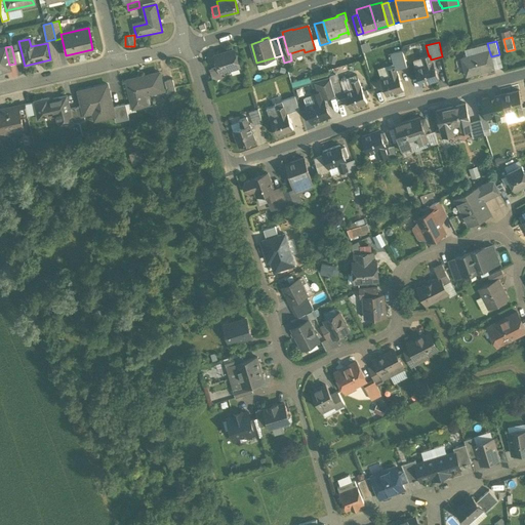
[(5,47),(0,48),(0,68),(9,66),(9,65),(5,47)]
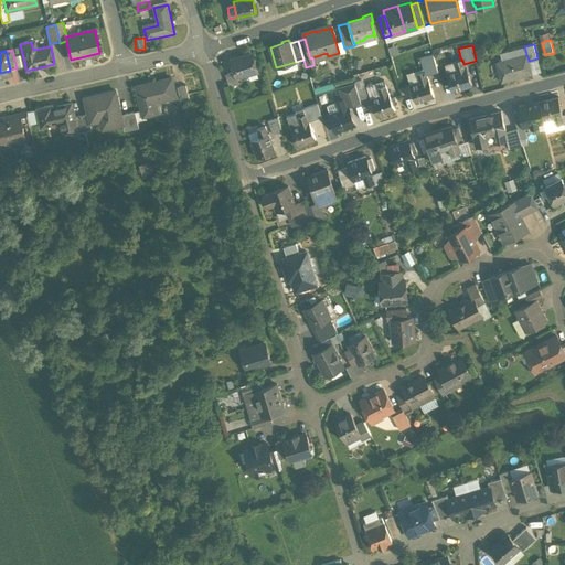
[(252,54),(231,61),(234,73),(235,77),(236,77),(246,74),(246,76),(257,73),(252,54)]
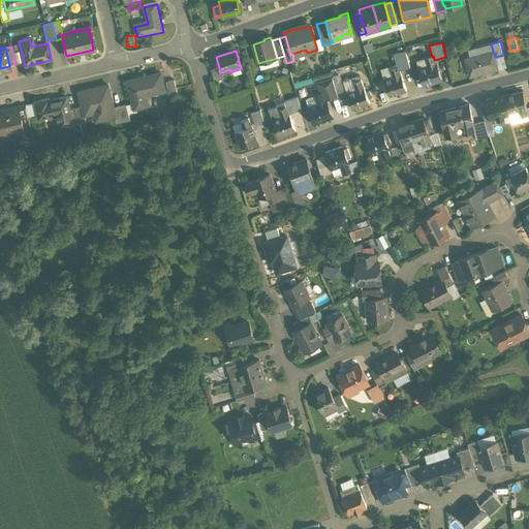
[(493,51),(465,58),(470,76),(498,68),(495,57),(493,51)]
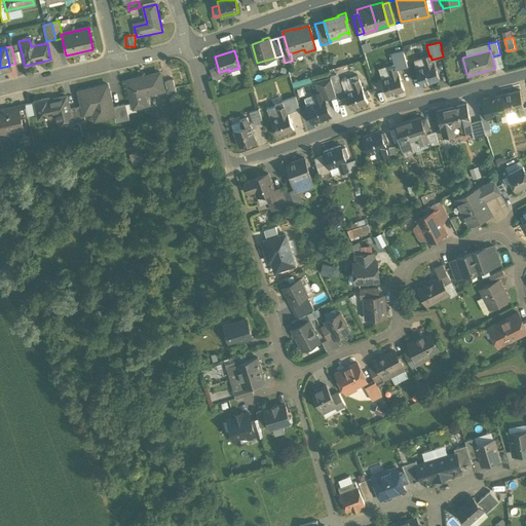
[(403,51),(391,54),(393,62),(398,61),(400,70),(407,67),(403,51)]
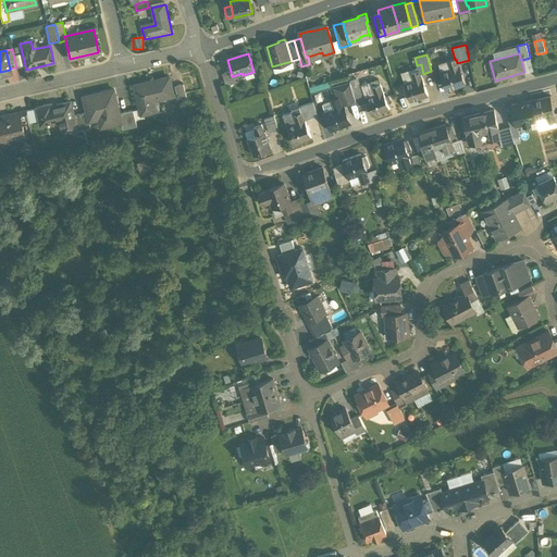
[(455,60),(448,62),(450,70),(458,66),(457,63),(456,59),(455,60)]
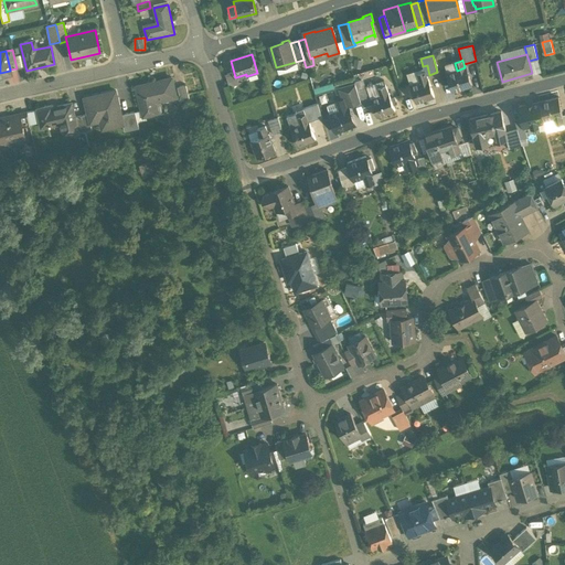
[(457,71),(447,73),(454,92),(471,85),(466,67),(457,71)]
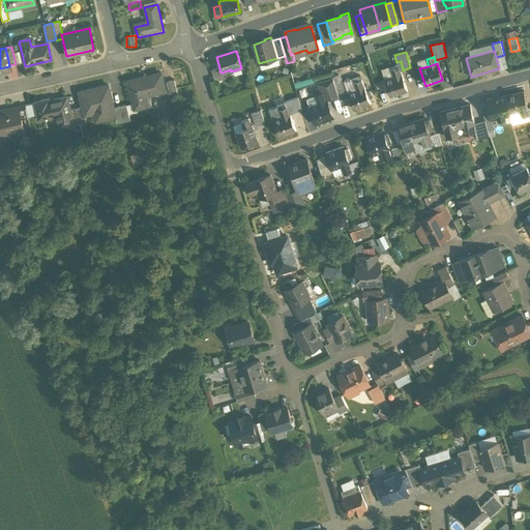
[(399,67),(391,69),(393,77),(401,75),(399,67)]
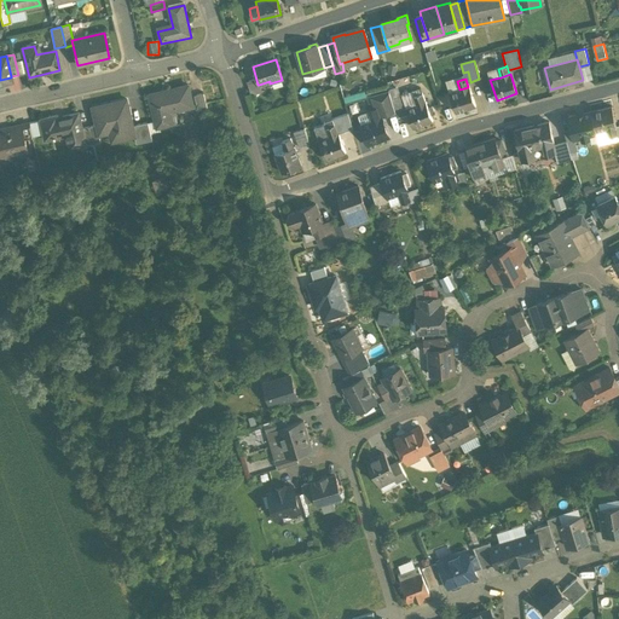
[(256,80),(246,82),(250,96),(261,93),(259,85),(258,85),(256,80)]
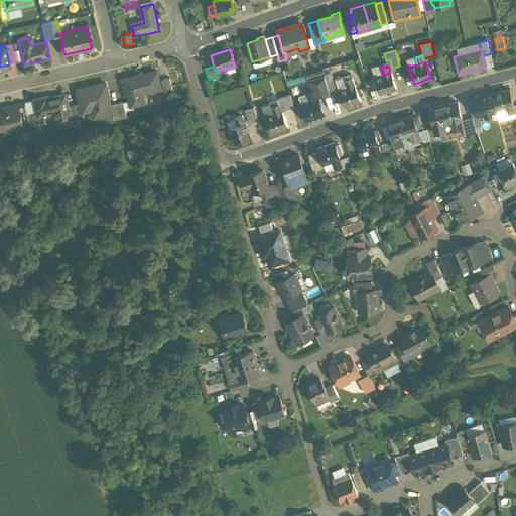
[(157,72),(124,80),(131,108),(141,105),(138,95),(161,90),(157,72)]
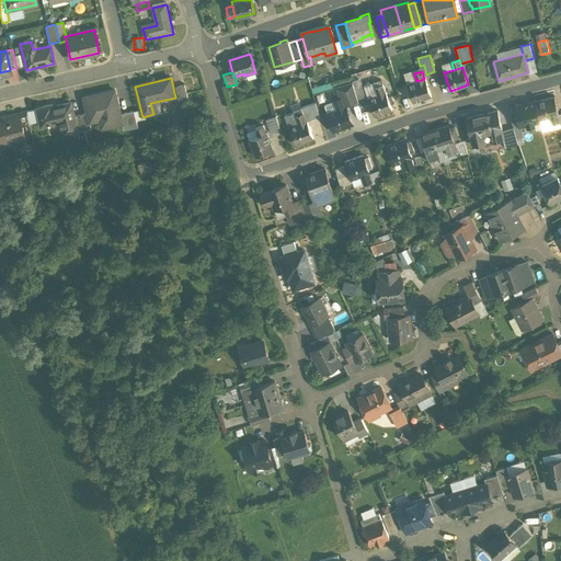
[(416,81),(408,84),(413,102),(431,96),(425,79),(424,79),(416,81)]
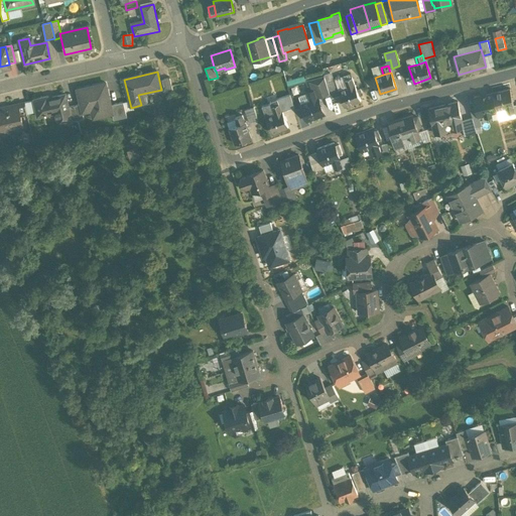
[(325,77),(308,81),(313,92),(314,92),(316,99),(317,99),(319,98),(319,97),(330,94),(327,84),(325,77)]
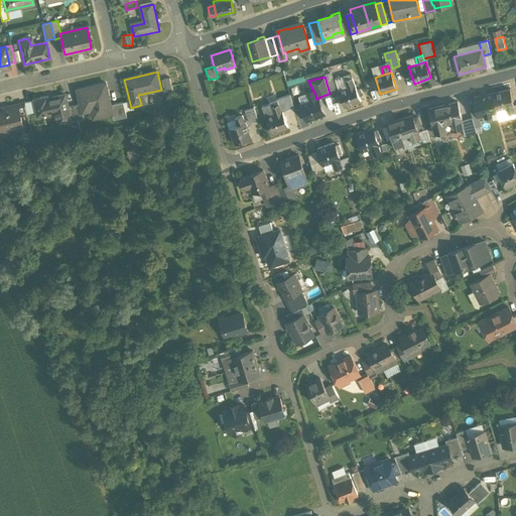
[(352,78),(344,81),(347,88),(354,85),(352,78)]
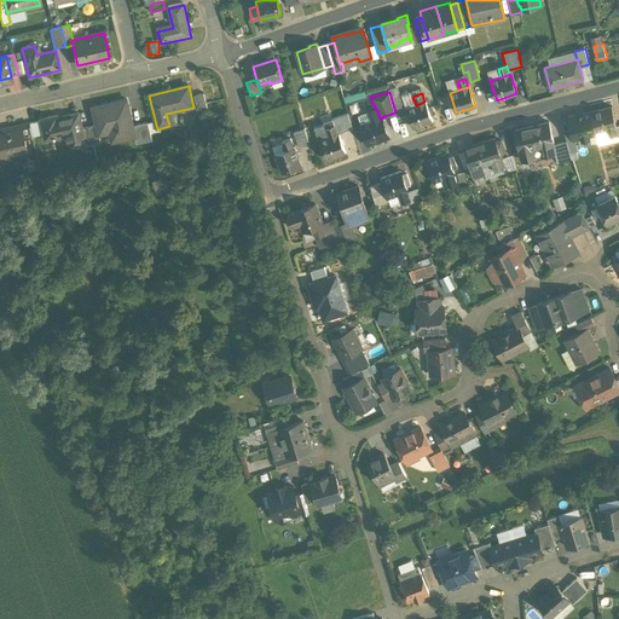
[(203,94),(195,97),(198,117),(207,111),(203,94)]
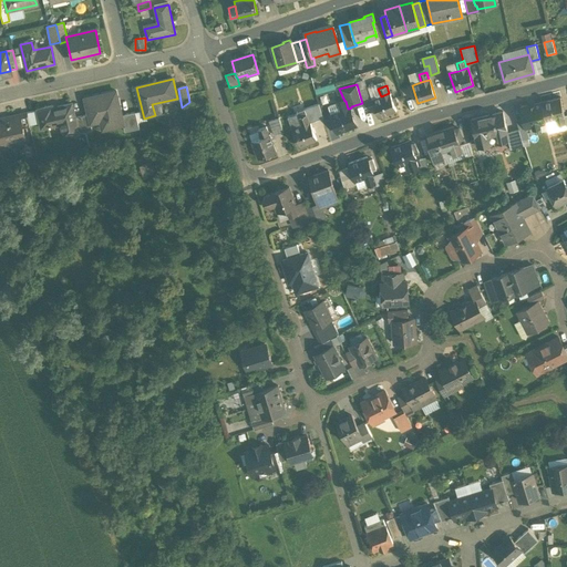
[(368,88),(359,92),(362,103),(363,109),(374,105),(372,100),(368,88)]
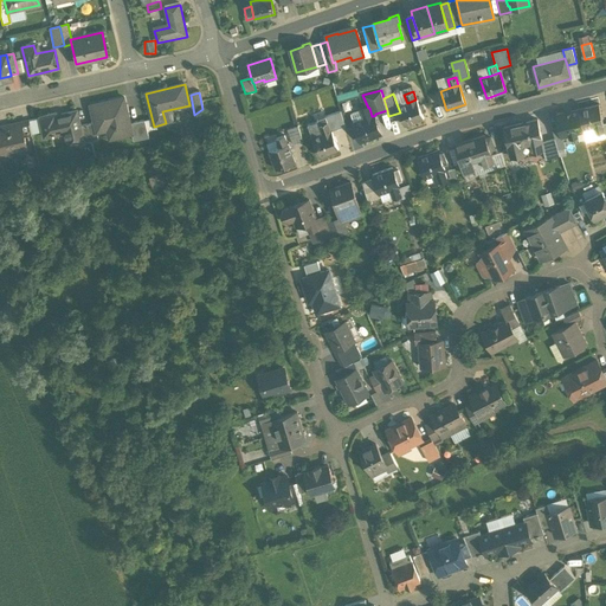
[(126,98),(91,107),(95,123),(97,134),(109,130),(109,128),(117,127),(120,137),(133,135),(134,135),(131,124),(126,98)]
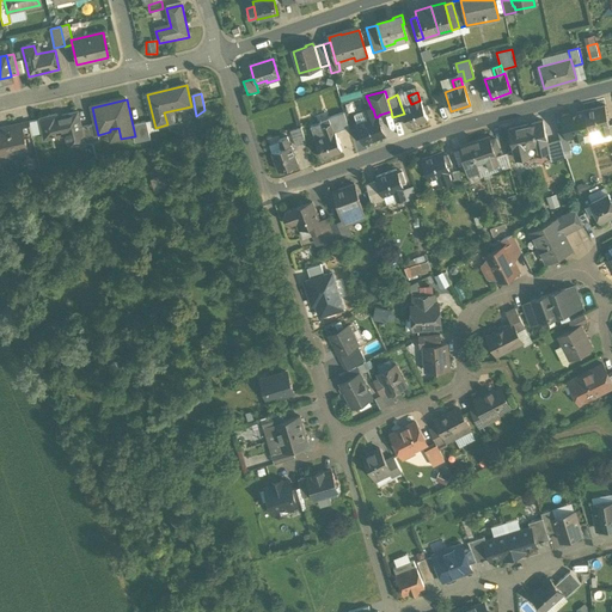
[(402,108),(404,114),(409,127),(428,120),(426,114),(423,108),(421,101),(420,101),(411,104),(402,108)]
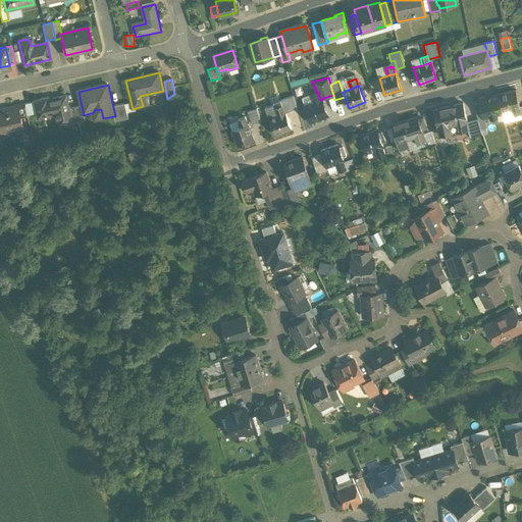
[(516,90),(499,95),(503,112),(512,109),(519,107),(520,107),(516,90)]
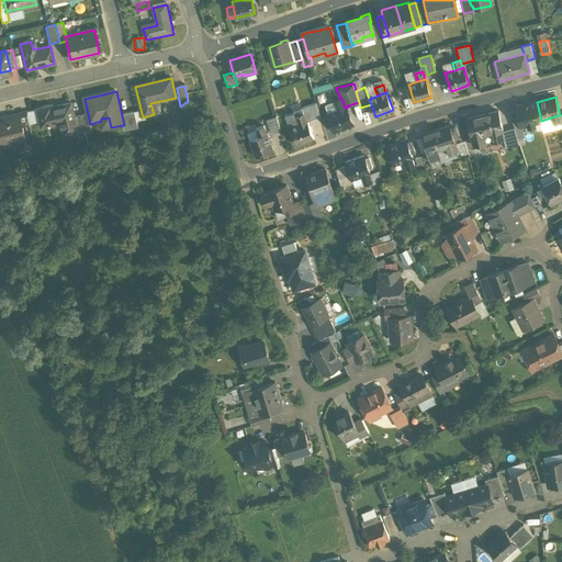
[(341,100),(334,103),(337,110),(345,108),(343,100),(341,100)]
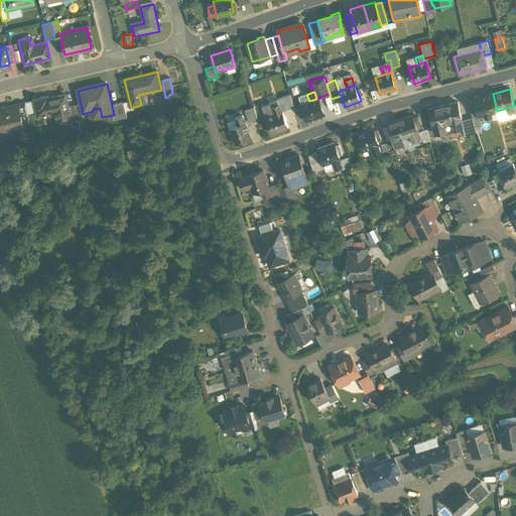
[(493,94),(474,98),(477,109),(479,117),(485,115),(485,117),(491,115),(491,114),(497,112),(497,111),(493,94)]
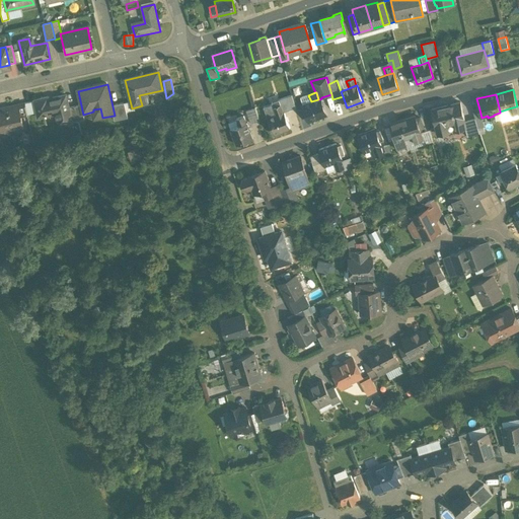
[(66,95),(48,99),(48,97),(33,101),(33,102),(36,114),(38,120),(56,115),(59,127),(73,124),(69,108),(66,95)]
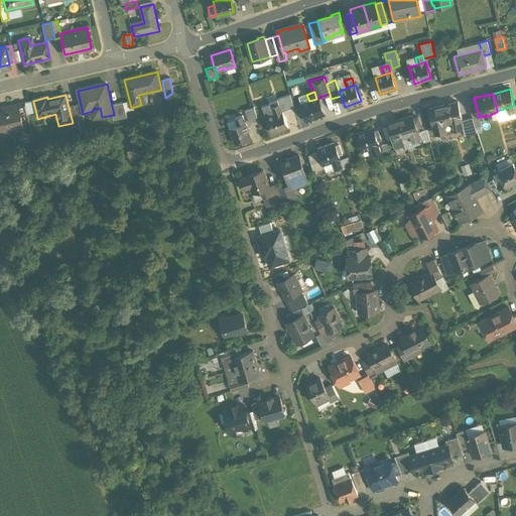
[(290,95),(276,100),(278,105),(281,112),(282,113),(293,108),(290,95)]
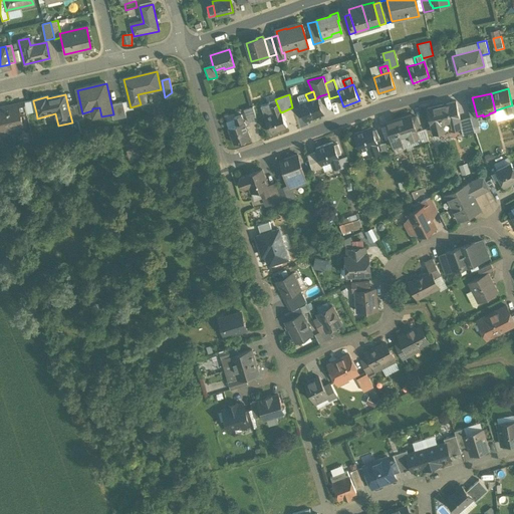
[(305,94),(297,97),(299,104),(308,100),(305,94)]
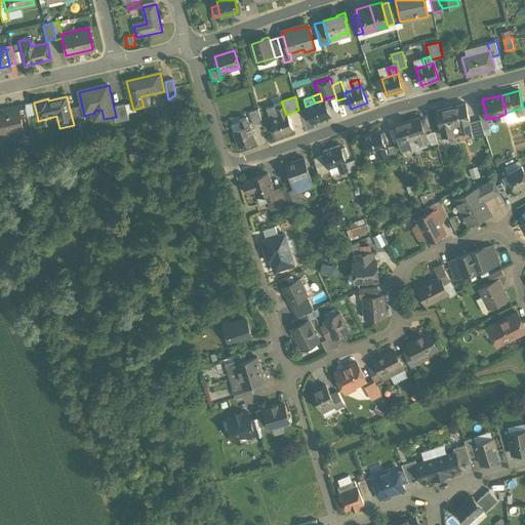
[(306,107),(312,124),(329,117),(323,101),(322,101),(315,103),(306,107)]
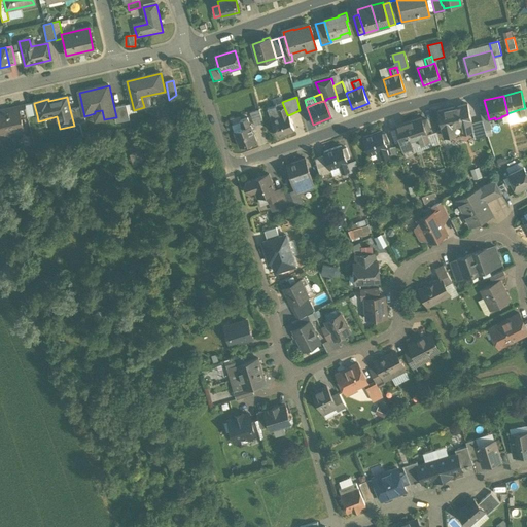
[(34,104),(25,106),(28,117),(37,115),(34,104)]
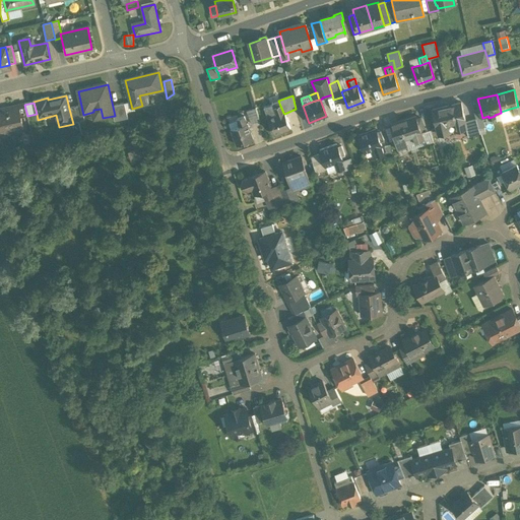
[(124,104),(113,107),(115,116),(114,116),(115,122),(128,120),(124,104)]
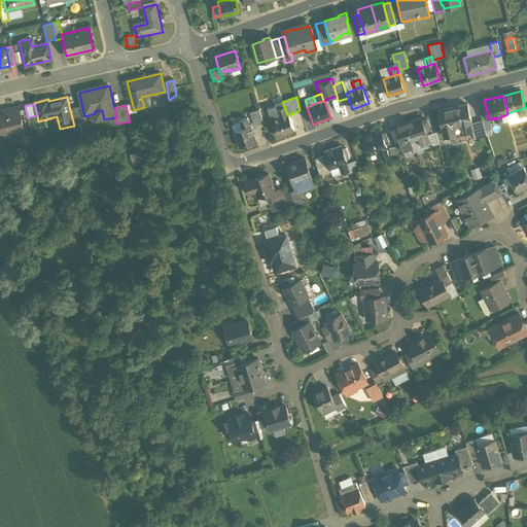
[(467,105),(437,112),(444,138),(456,135),(465,132),(472,130),(473,130),(471,124),(472,124),(467,105)]
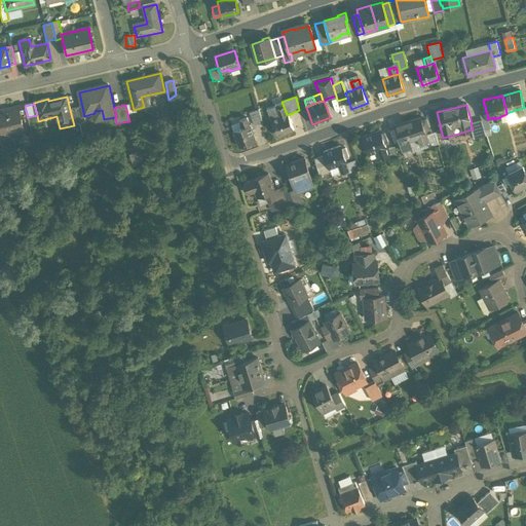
[(25,106),(19,107),(22,119),(28,118),(28,117),(25,106)]
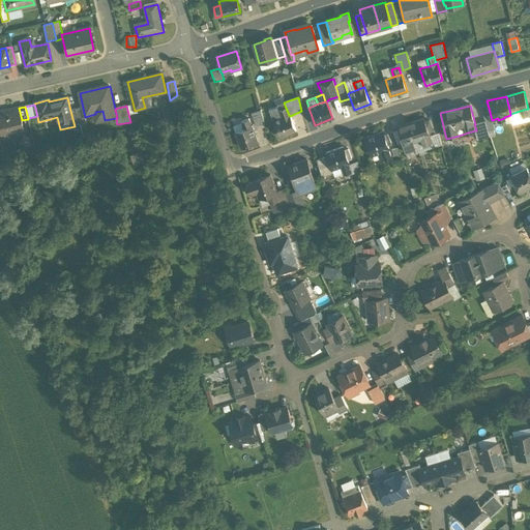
[(19,108),(0,112),(5,135),(11,133),(12,137),(25,134),(22,120),(19,108)]
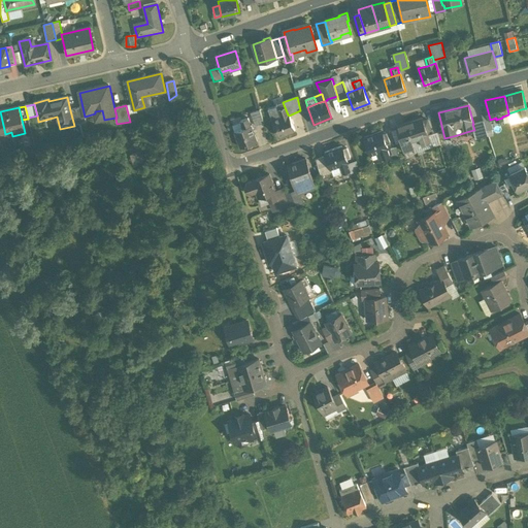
[(83,107),(76,108),(79,124),(87,123),(85,117),(83,107)]
